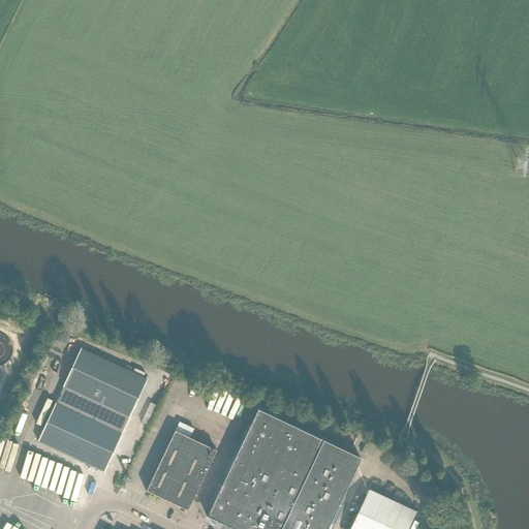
[(129,418),(147,380),(81,350),(63,387),(38,442),(104,472),(129,418)]
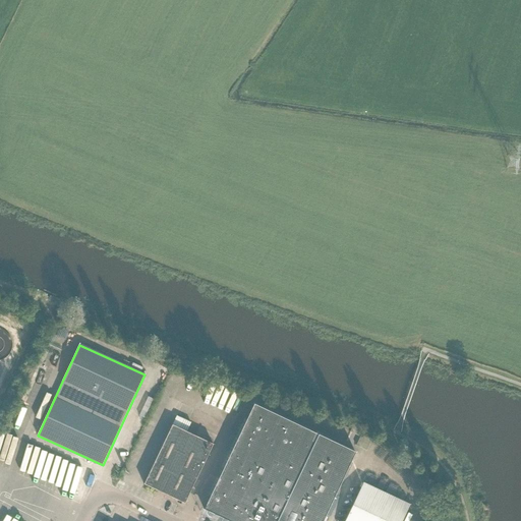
[(136,405),(127,428),(133,430),(142,407),(136,405)]
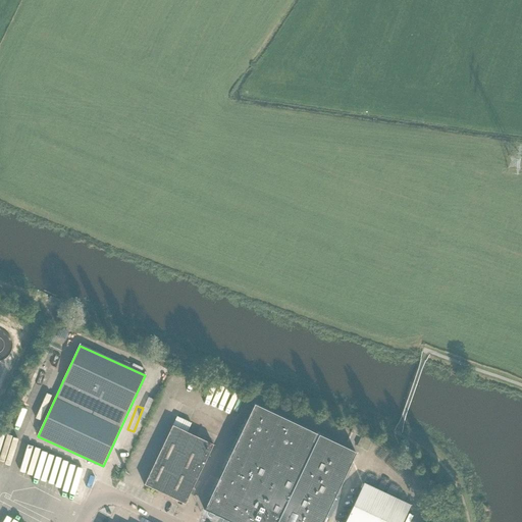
[(323,521),(356,454),(255,406),(204,511),(214,516),(216,512),(237,521),(323,521)]
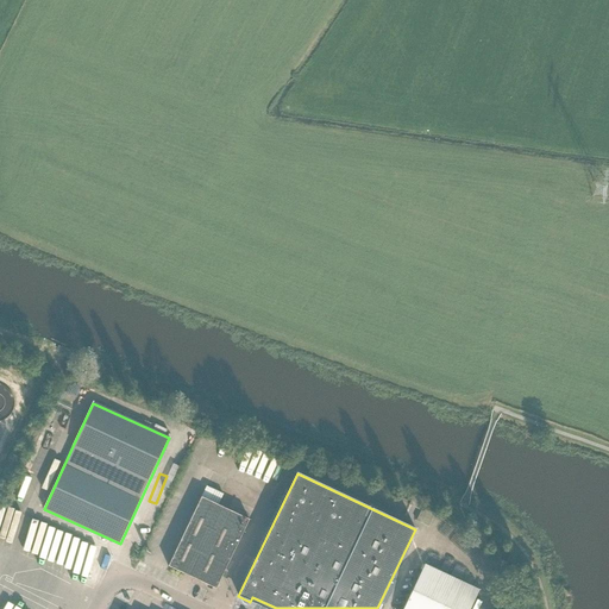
[(207,487),(201,497),(169,566),(215,589),(249,520),(218,506),(224,495),(207,487)]
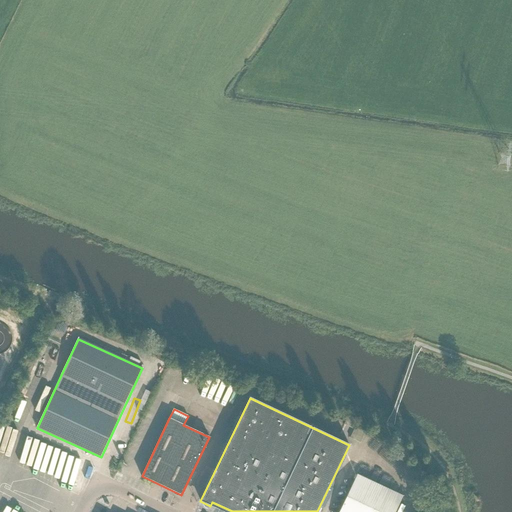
[(0,426),(0,453),(4,454),(4,453),(11,454),(11,459),(19,460),(22,439),(17,438),(17,434),(9,433),(10,428),(0,426)]
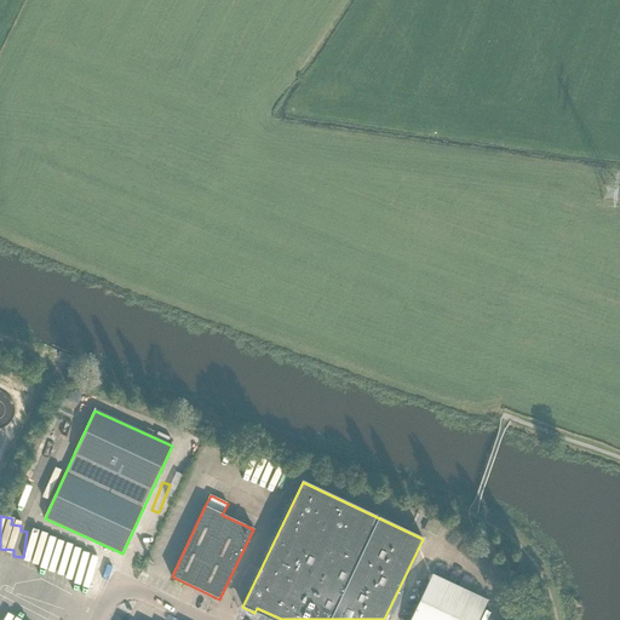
[(39,534),(29,567),(73,580),(70,586),(97,595),(101,584),(108,586),(114,567),(96,562),(97,557),(82,552),(81,555),(70,552),(73,544),(39,534)]
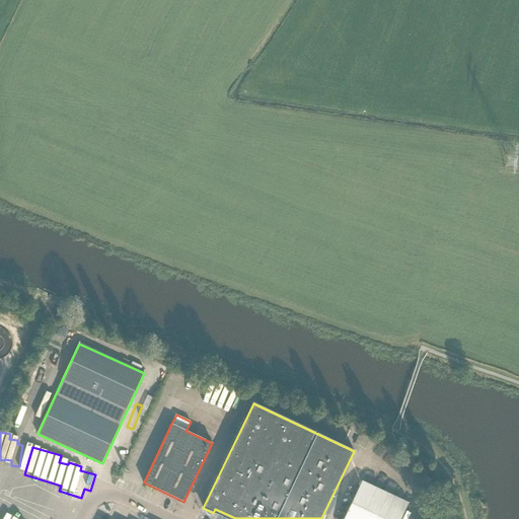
[(400,518),(409,503),(362,482),(344,518),(400,518)]
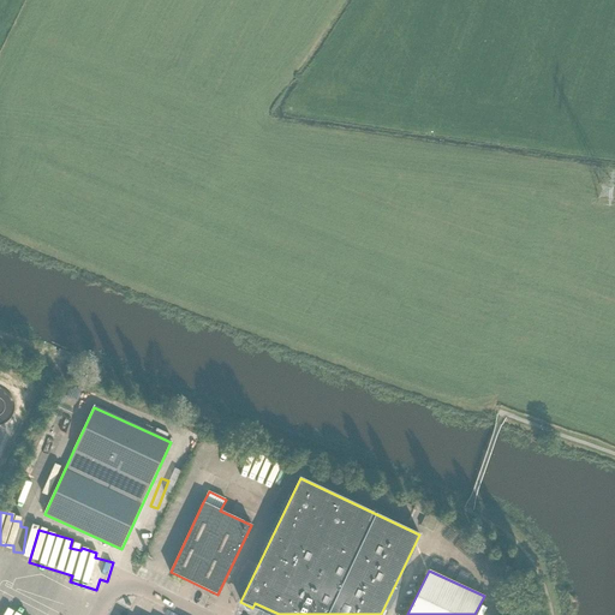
[(0,614),(22,614),(18,613),(17,614),(0,604),(0,614)]
